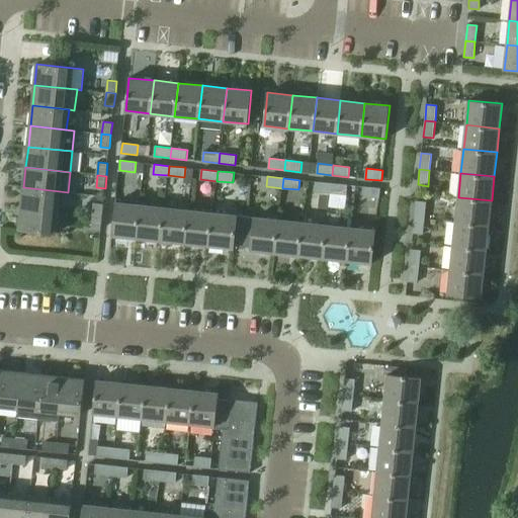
[(315,191),(331,193),(332,183),(316,181),(315,191)]
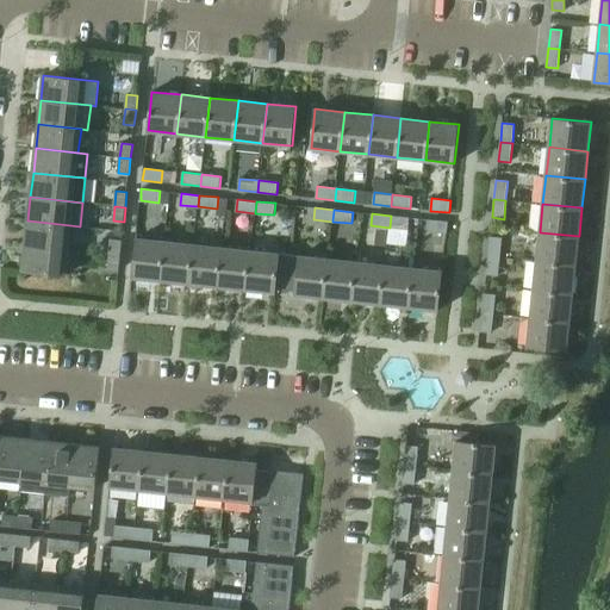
[(391,216),(390,228),(408,230),(409,218),(391,216)]
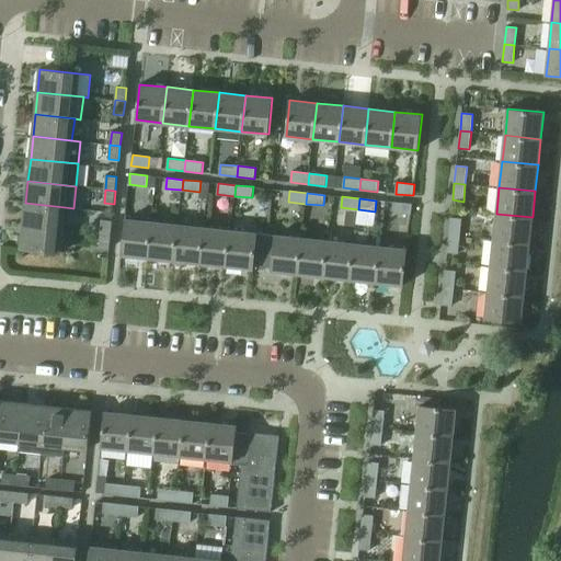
[(393,214),(411,215),(412,204),(395,202),(393,214)]
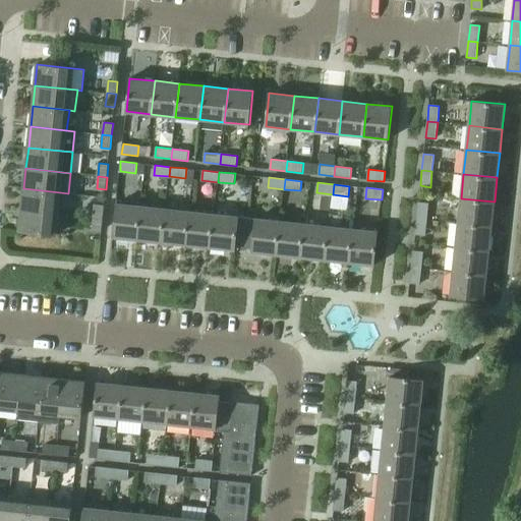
[(23,188),(21,210),(58,213),(60,192),(23,188)]
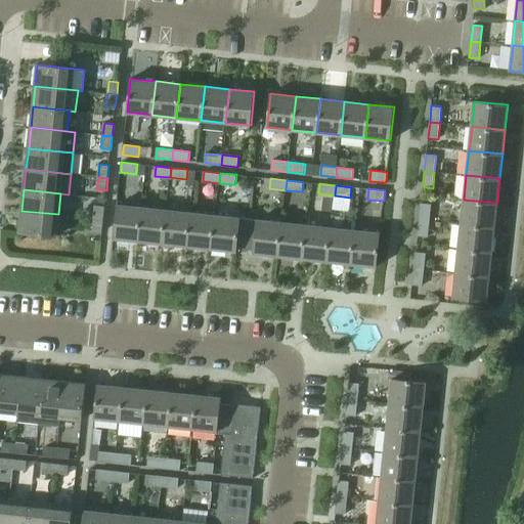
[(464,200),(461,224),(494,227),(497,203),(464,200)]
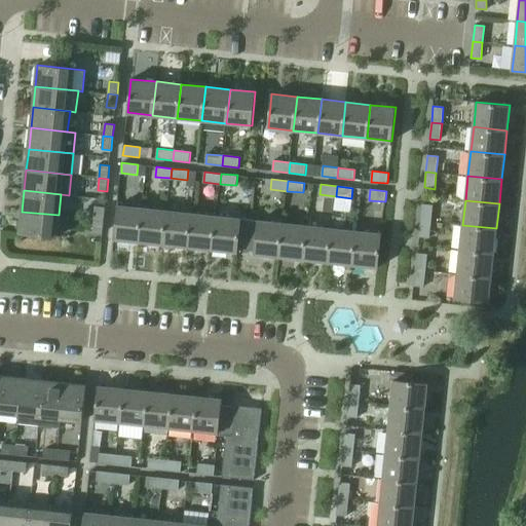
[(422,203),(421,220),(431,221),(433,205),(422,203)]
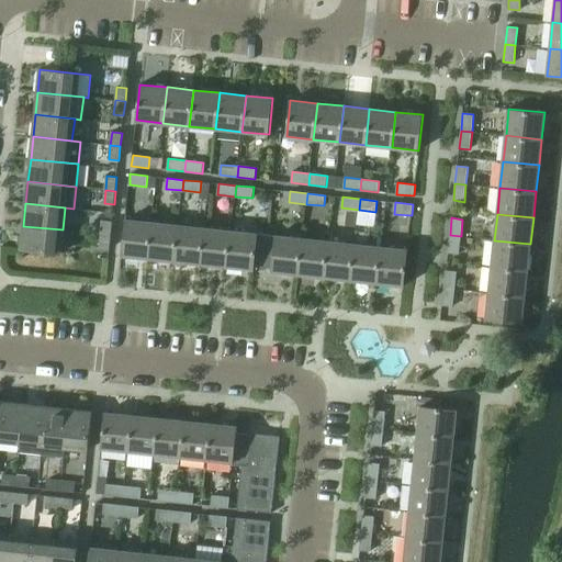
[(122,256),(148,258),(153,222),(125,220),(122,256)]
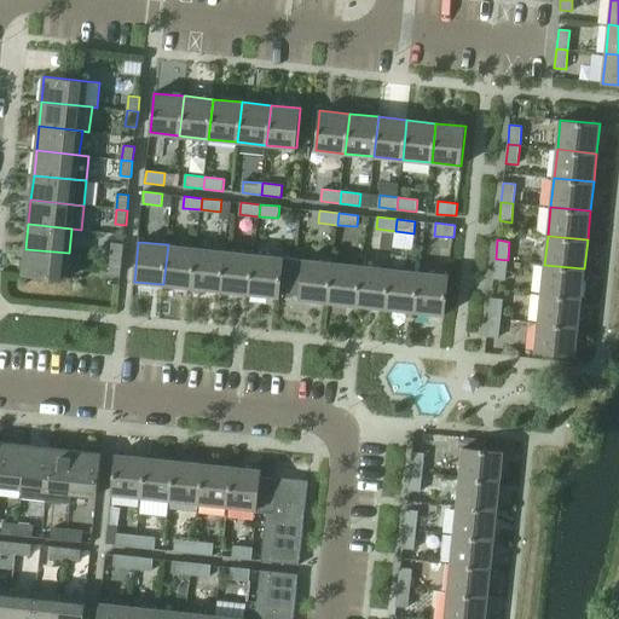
[(113,243),(111,258),(122,259),(123,244),(113,243)]
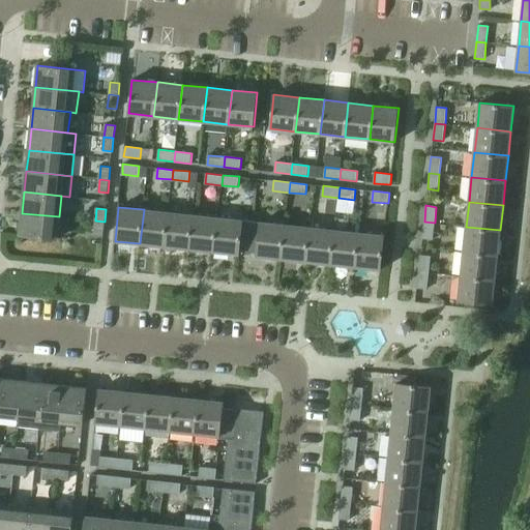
[(140,243),(165,246),(169,212),(144,209),(140,243)]
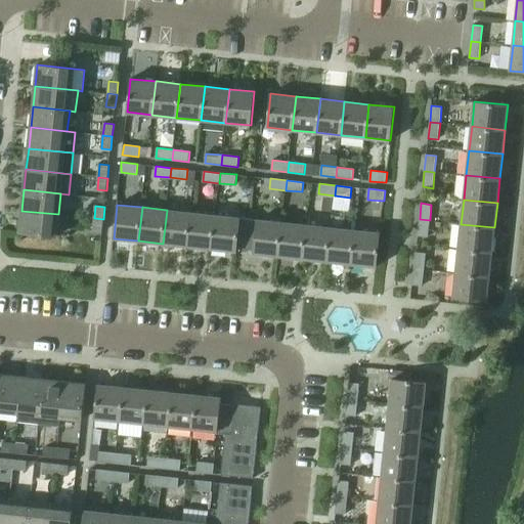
[(163,244),(187,246),(191,212),(167,210),(163,244)]
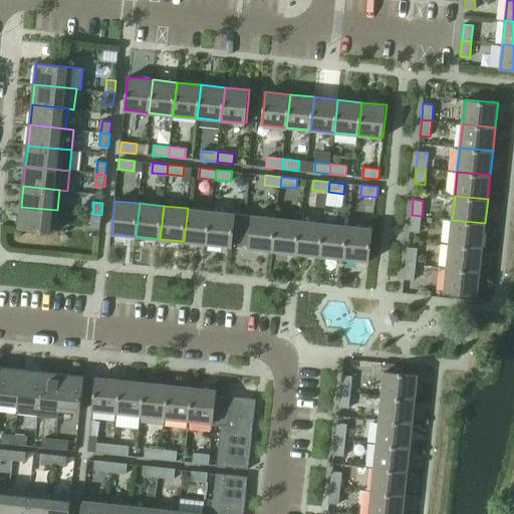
[(57,210),(21,207),(19,228),(54,231),(57,210)]
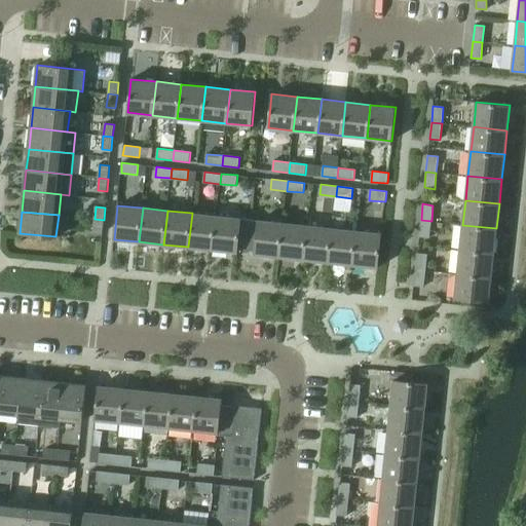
[(188,247),(213,250),(216,216),(192,213),(188,247)]
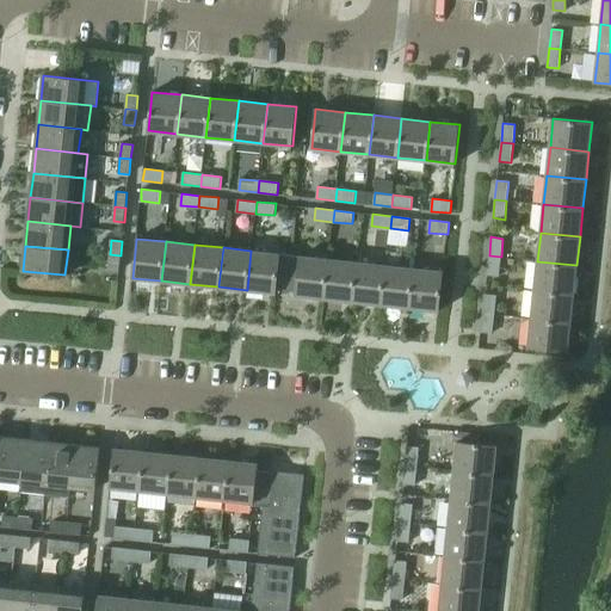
[(276,294),(277,289),(281,254),(251,251),(247,290),(276,294)]
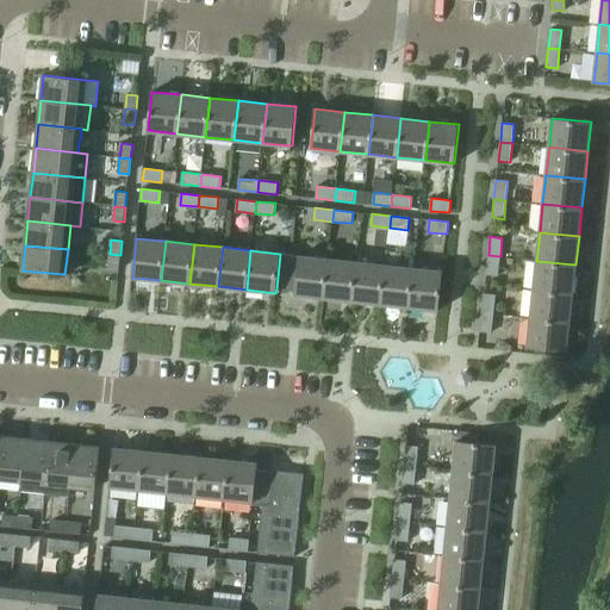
[(120,255),(110,254),(107,269),(118,271),(120,255)]
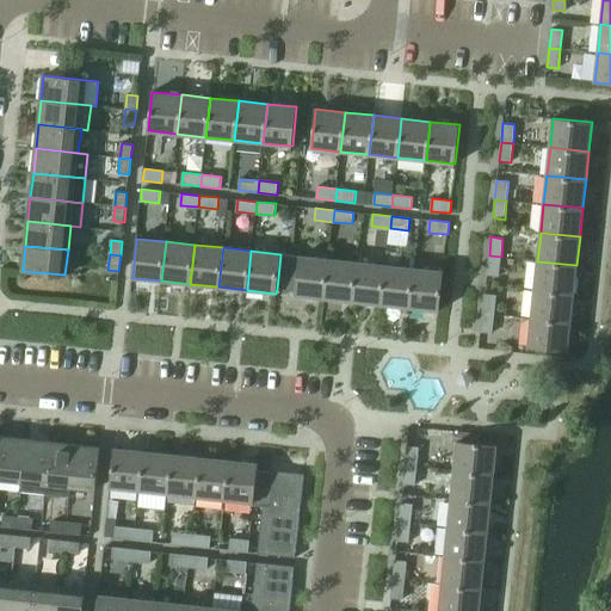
[(295,295),(325,298),(328,259),(281,254),(277,289),(296,291),(295,295)]
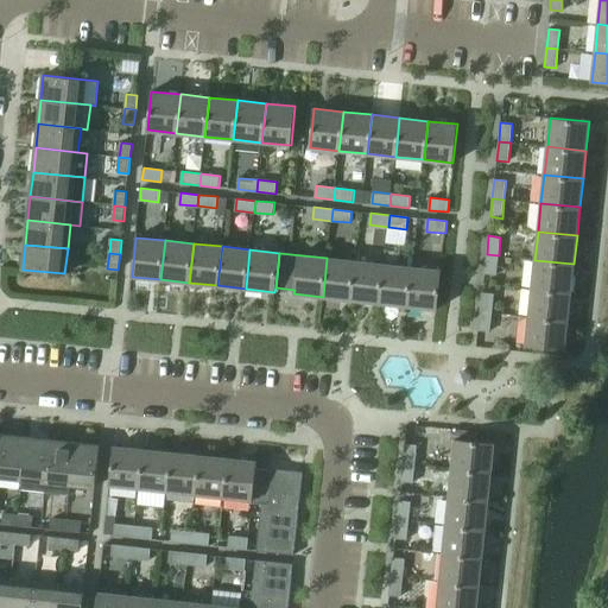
[(499,255),(487,254),(485,273),(496,274),(499,255)]
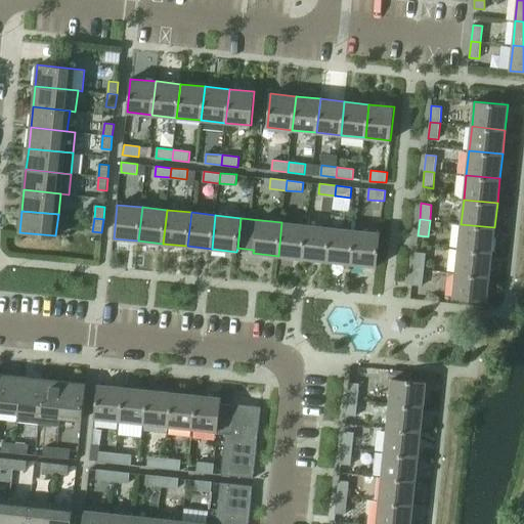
[(278,256),(303,259),(306,225),(281,222),(278,256)]
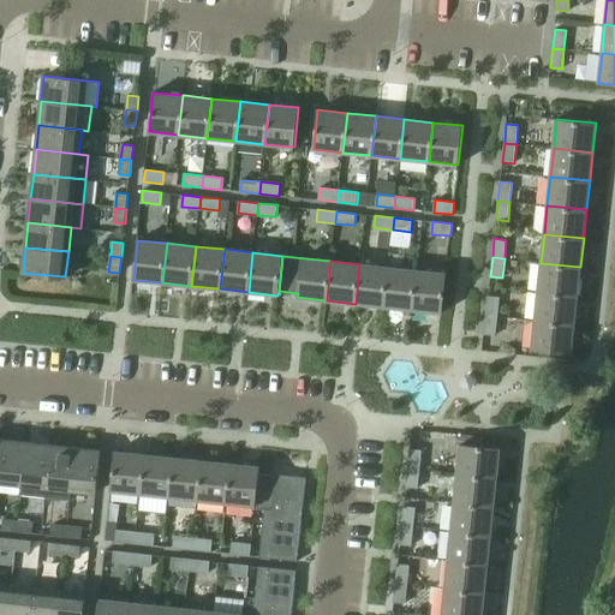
[(541,263),(538,291),(578,296),(580,267),(541,263)]
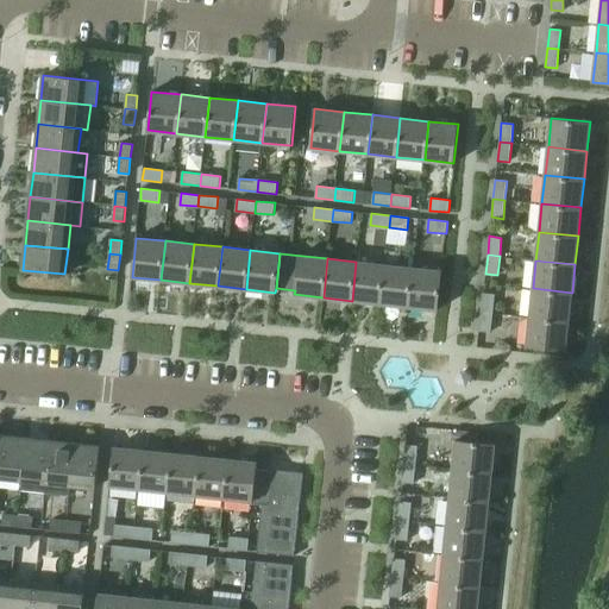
[(352,301),(381,303),(384,264),(356,262),(352,301)]
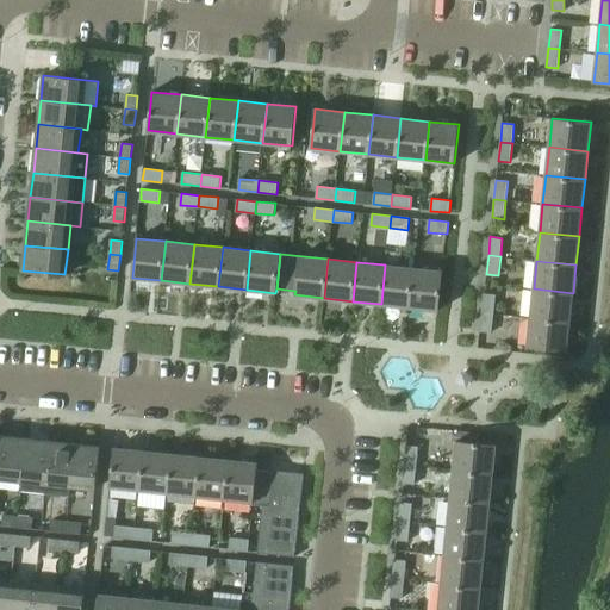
[(381,304),(409,307),(414,268),(385,265),(381,304)]
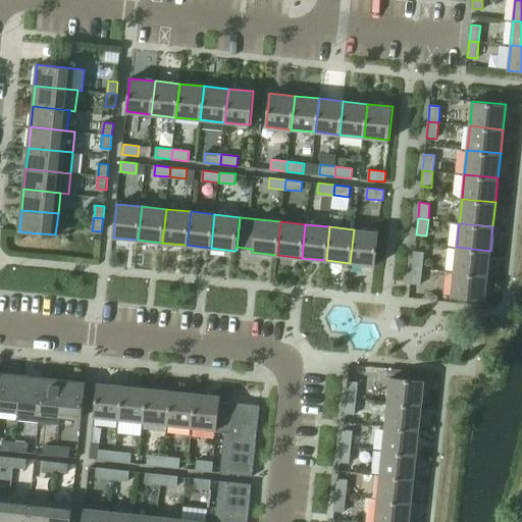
[(354,229),(350,263),(375,265),(379,231),(354,229)]
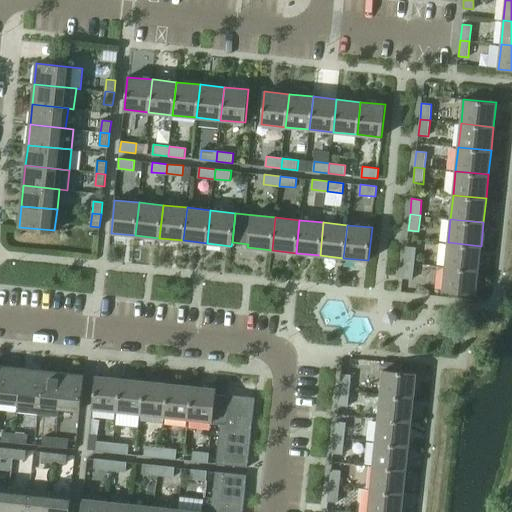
[(448,242),(445,266),(478,270),(481,246),(448,242)]
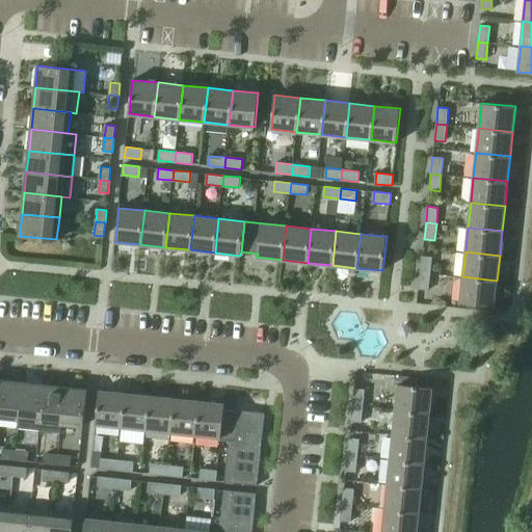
[(422,256),(420,272),(430,273),(432,257),(422,256)]
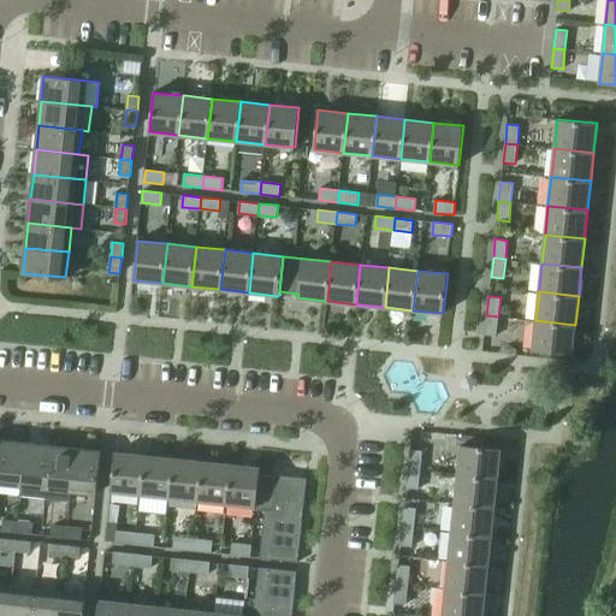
[(498,317),(486,315),(485,335),(496,336),(498,317)]
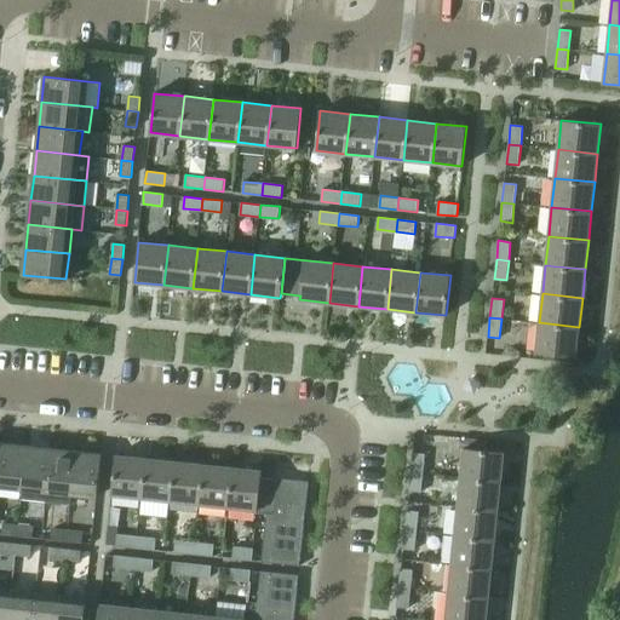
[(579,327),(539,322),(537,352),(577,356),(579,327)]
